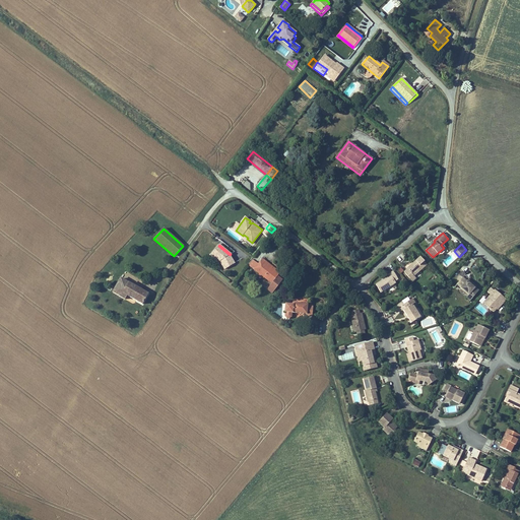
[(235,263),(230,255),(218,246),(214,250),(217,253),(214,257),(219,261),(224,269),(235,263)]
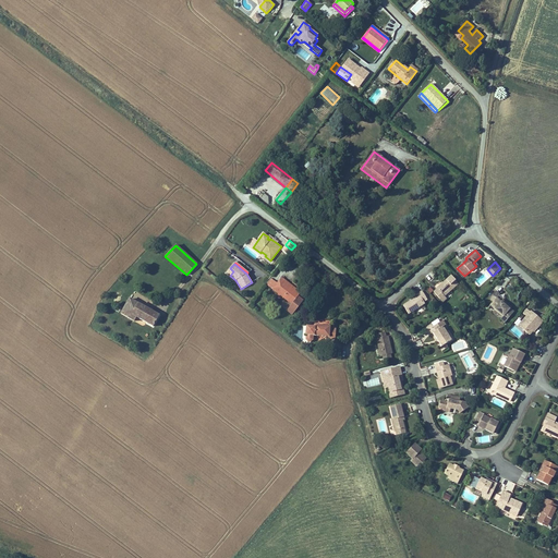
[(478,286),(487,278),(484,274),(475,281),(478,286)]
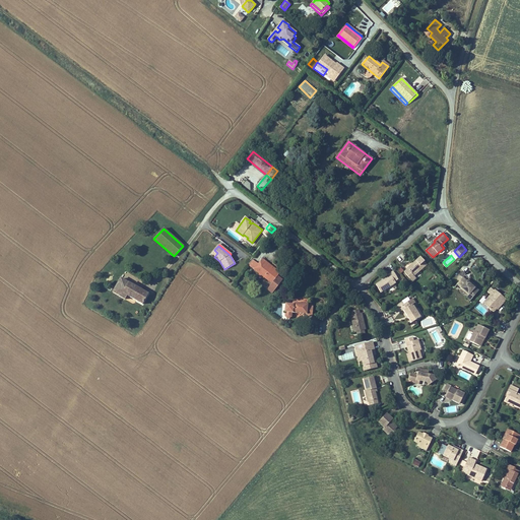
[(414,276),(427,265),(420,257),(411,265),(407,268),(407,269),(404,272),(410,279),(414,276)]
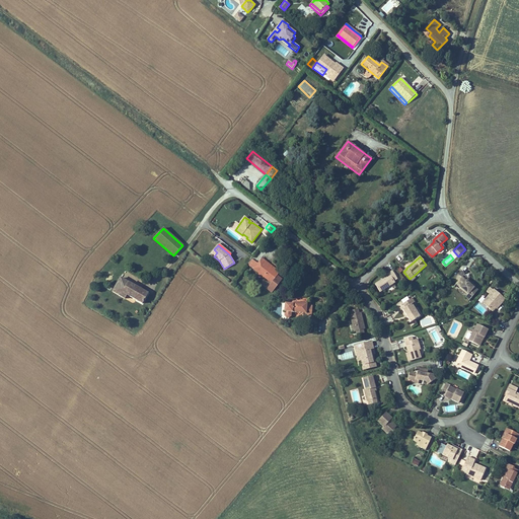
[(257,264),(251,258),(247,265),(253,269),(257,264)]
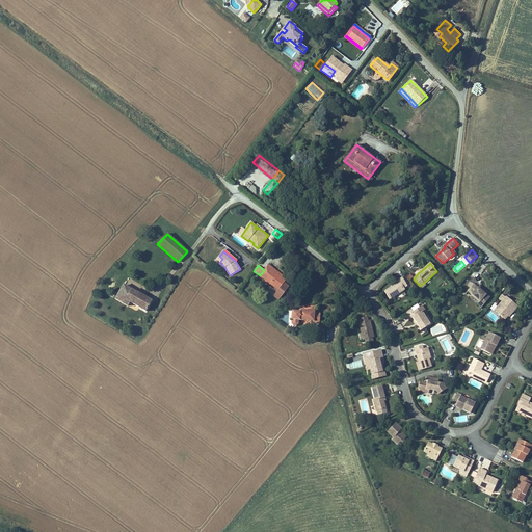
[(282,276),(276,273),(277,271),(268,265),(264,270),(260,275),(278,290),(273,296),(278,299),(289,287),(284,283),(286,281),(282,276)]
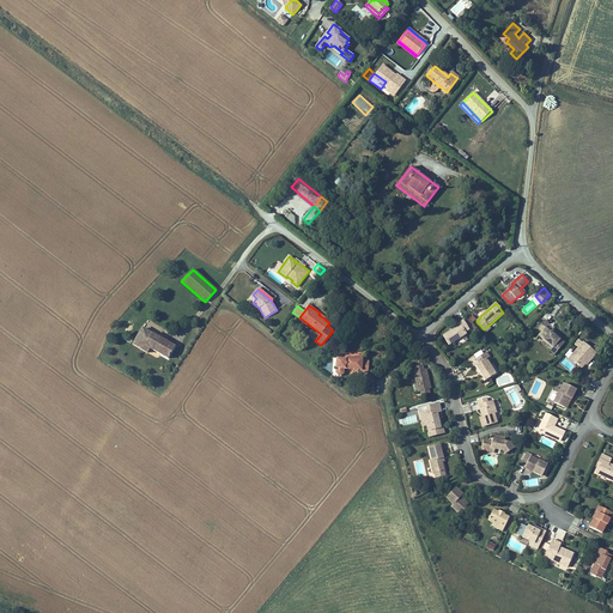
[(466,334),(466,332),(469,329),(463,320),(459,322),(460,325),(457,326),(443,335),(449,345),(466,334)]
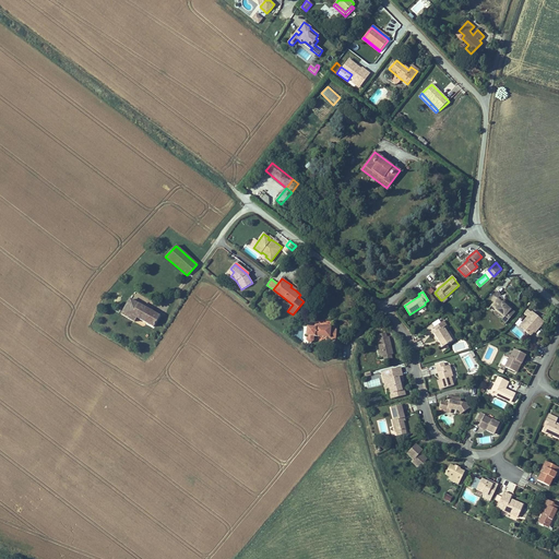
[(510,309),(507,307),(508,305),(503,300),(502,302),(497,298),(498,298),(500,295),(496,292),(490,299),(494,302),(491,306),(496,309),(495,311),(499,314),(502,318),(501,320),(506,323),(514,312),(510,309)]
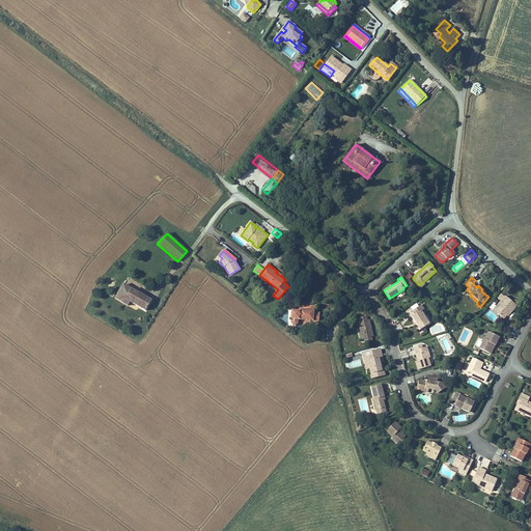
[(151,300),(123,284),(115,299),(128,306),(130,302),(145,310),(151,300)]
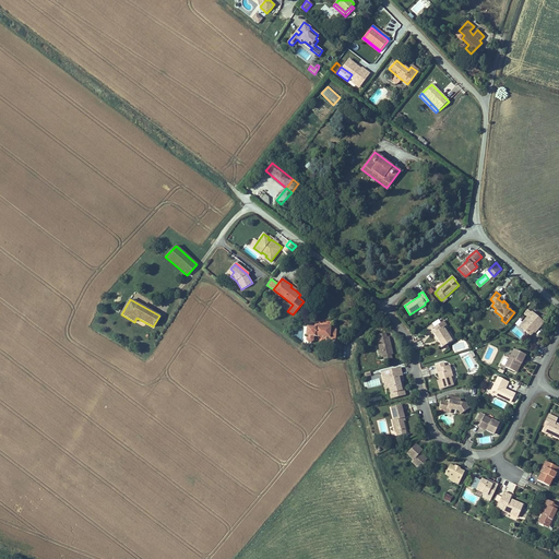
[(536,331),(547,319),(543,316),(539,319),(532,312),(531,312),(527,310),(524,314),(527,317),(525,319),(526,321),(521,328),(531,335),(533,332),(535,330),(536,331)]
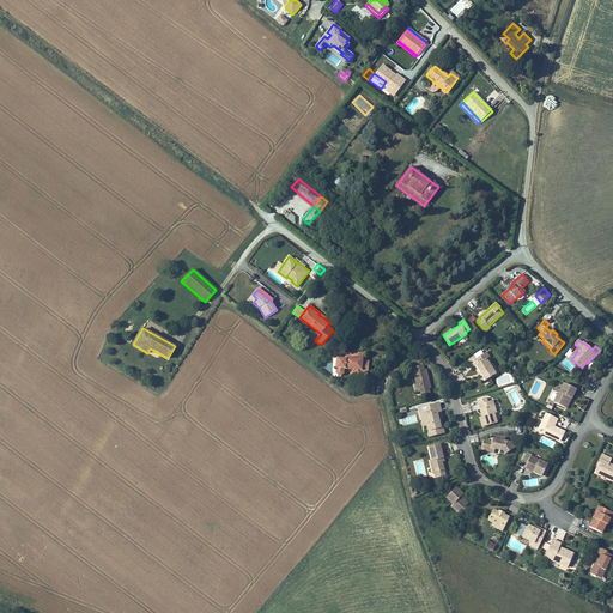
[(496,374),(486,359),(490,357),(486,352),(475,359),(479,364),(475,365),(478,370),(479,371),(480,371),(483,375),(481,375),(485,381),(490,378),(496,374)]
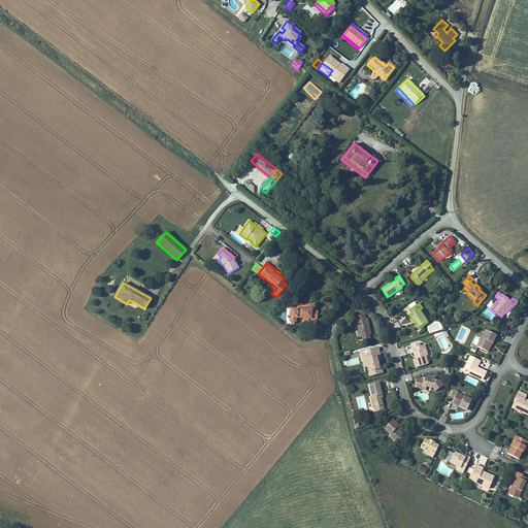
[(317,322),(318,310),(312,310),(312,308),(298,307),(298,309),(290,308),(289,317),(290,317),(289,321),(291,323),(294,324),(296,322),(297,318),(311,319),(311,321),(317,322)]
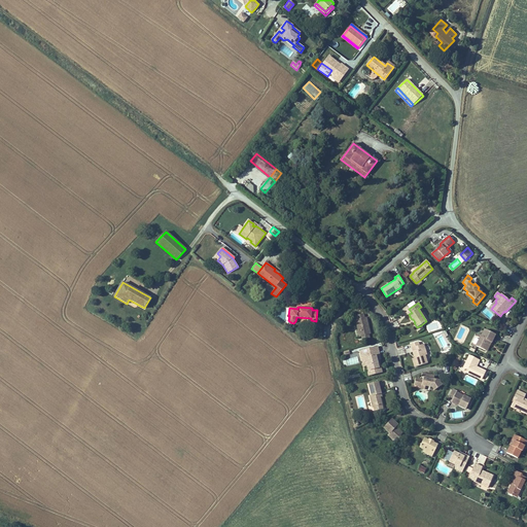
[(366,319),(366,317),(364,318),(363,314),(356,315),(357,319),(355,320),(359,337),(361,337),(369,335),(371,334),(366,319)]
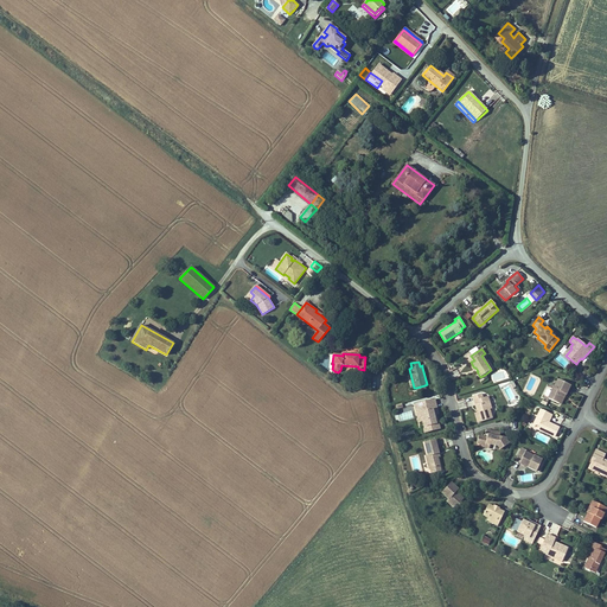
[(566,395),(570,385),(558,379),(554,389),(553,388),(548,398),(560,404),(564,394),(566,395)]
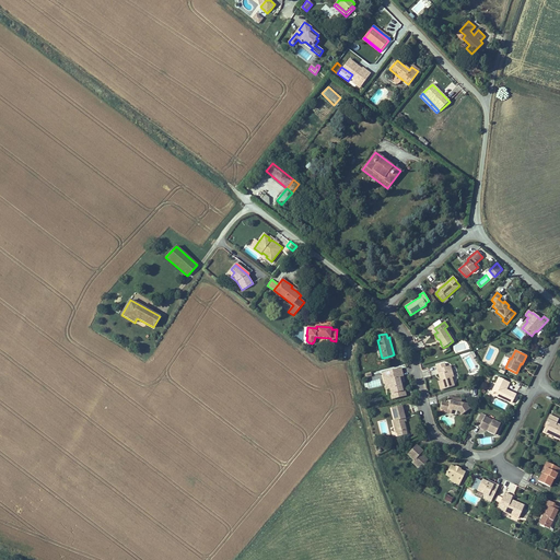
[(454,377),(450,365),(445,368),(444,363),(436,365),(438,372),(439,374),(440,374),(442,381),(441,381),(438,382),(441,391),(454,386),(452,377),(454,377)]
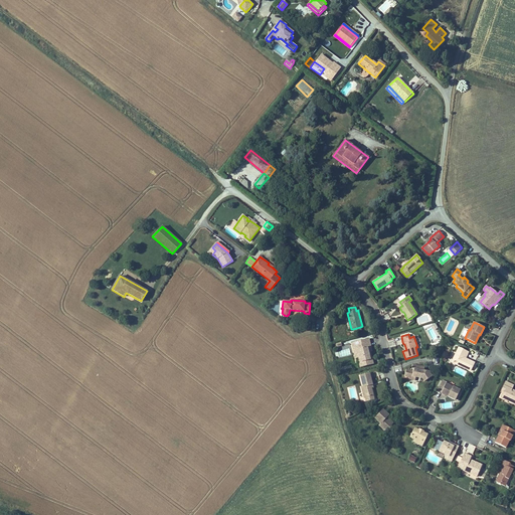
[(368,352),(367,347),(370,346),(369,339),(352,343),(353,348),(355,348),(358,356),(360,357),(361,361),(359,362),(360,367),(373,364),(370,351),(368,352)]
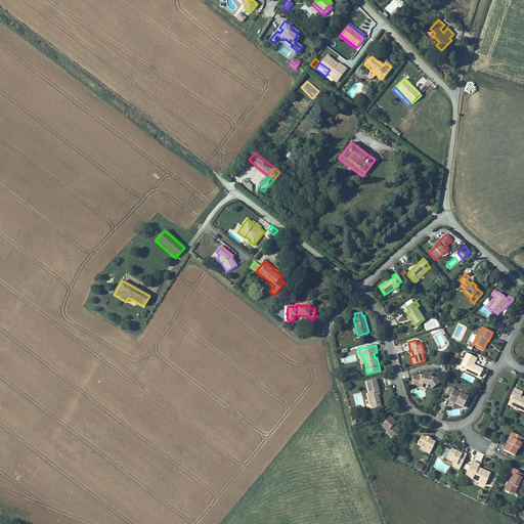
[(481,370),(482,369),(474,364),(472,364),(472,362),(474,363),(476,358),(467,354),(460,368),(478,377),(481,370)]
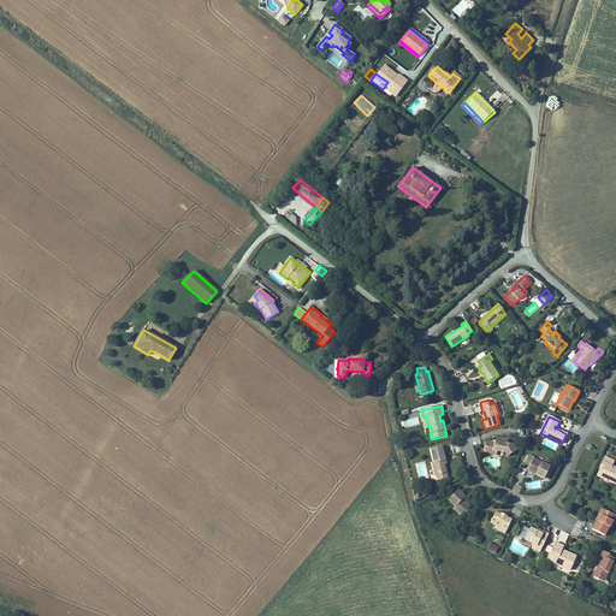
[(484,450),(492,451),(492,450),(497,451),(503,452),(503,450),(505,451),(509,456),(517,449),(514,445),(513,444),(509,444),(507,443),(503,443),(504,438),(493,436),(492,443),(486,442),(485,446),(484,450)]
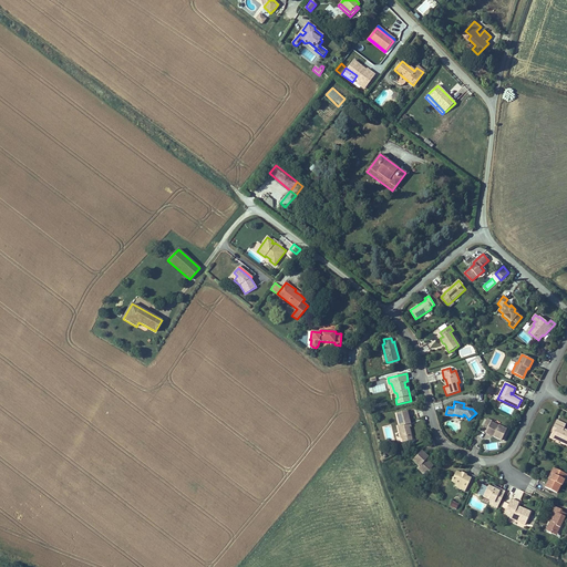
[(406,411),(397,413),(400,425),(398,426),(401,437),(402,437),(411,435),(409,426),(408,424),(410,423),(409,420),(406,411)]
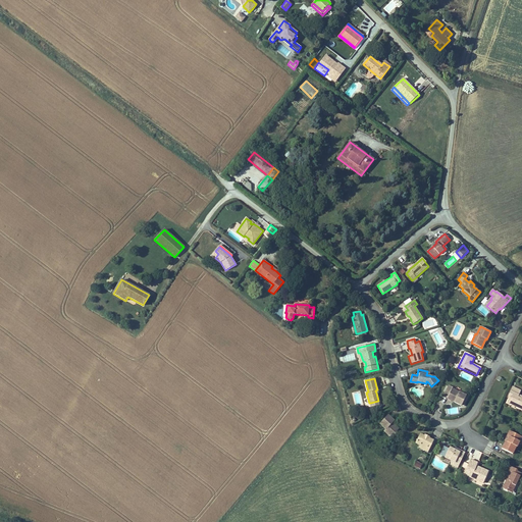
[(466,396),(459,393),(452,388),(453,387),(449,385),(444,396),(448,398),(447,399),(461,406),(466,396)]
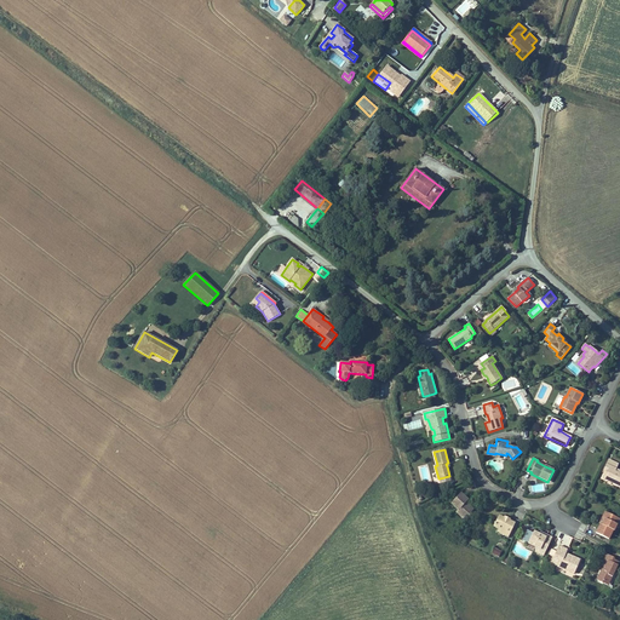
[(619,486),(619,471),(618,472),(615,471),(616,469),(619,464),(609,459),(606,468),(608,469),(607,471),(606,471),(602,478),(606,480),(608,478),(613,481),(612,482),(619,486)]
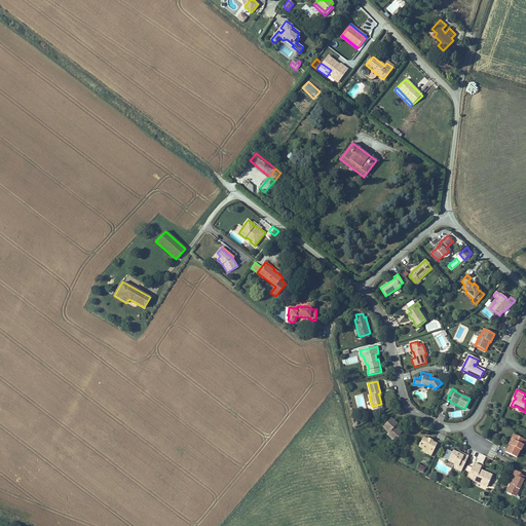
[(391,418),(382,426),(389,433),(387,435),(396,442),(400,437),(399,436),(402,431),(398,428),(397,429),(395,428),(397,427),(396,426),(398,424),(395,421),(391,418)]
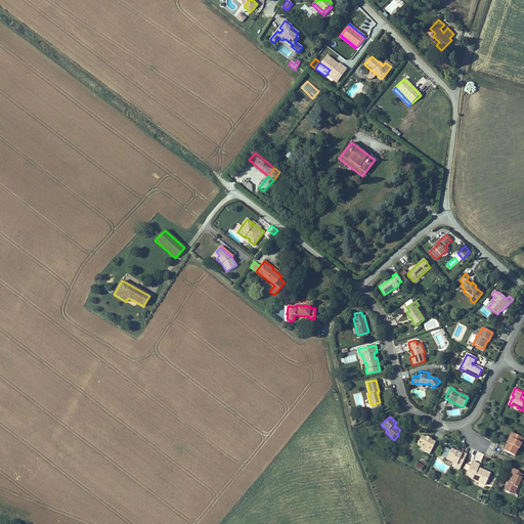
[(519,448),(523,438),(514,434),(509,443),(508,442),(504,450),(515,455),(518,448),(519,448)]
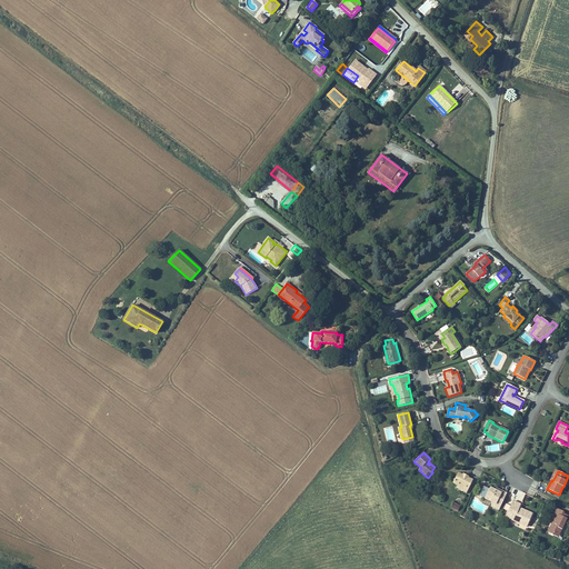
[(452,483),(458,486),(462,488),(462,490),(467,492),(472,480),(461,475),(458,473),(452,483)]
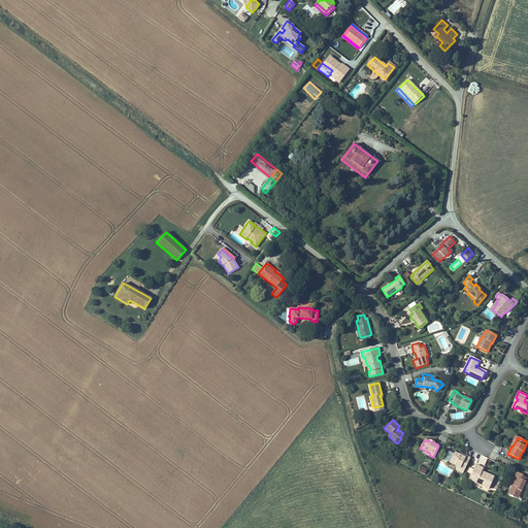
[(464,471),(470,458),(466,456),(465,458),(460,455),(455,453),(454,454),(450,453),(449,453),(447,457),(451,460),(450,463),(460,467),(459,469),(464,471)]
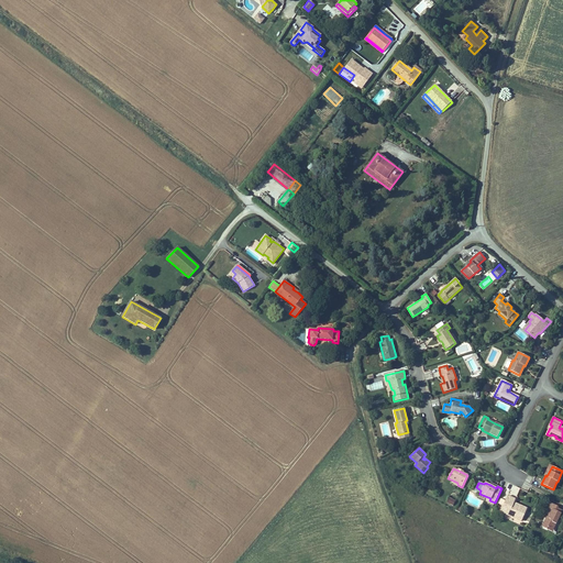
[(521,521),(527,508),(516,504),(515,504),(514,504),(514,503),(516,499),(511,497),(507,496),(505,500),(503,506),(500,511),(521,521)]
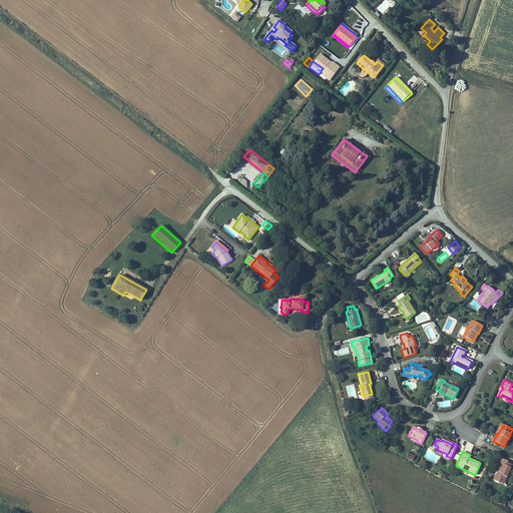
[(506,477),(512,465),(508,463),(509,462),(502,458),(501,460),(497,467),(499,468),(499,469),(500,470),(499,472),(498,471),(493,480),(498,482),(499,480),(500,481),(501,480),(503,481),(505,477),(506,477)]
